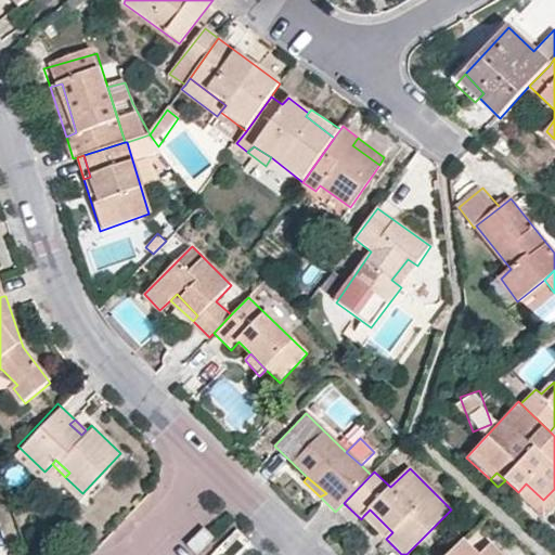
[(544,516),(554,504),(554,489),(543,500),(526,483),(518,492),(544,516)]
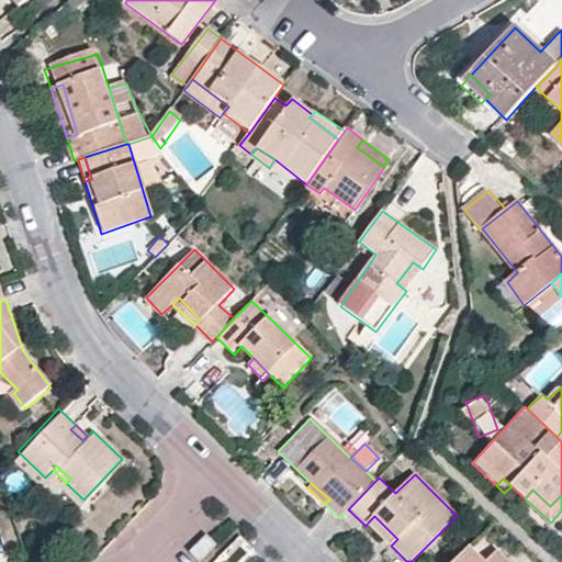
[(391,546),(397,539),(374,516),(368,523),(391,546)]
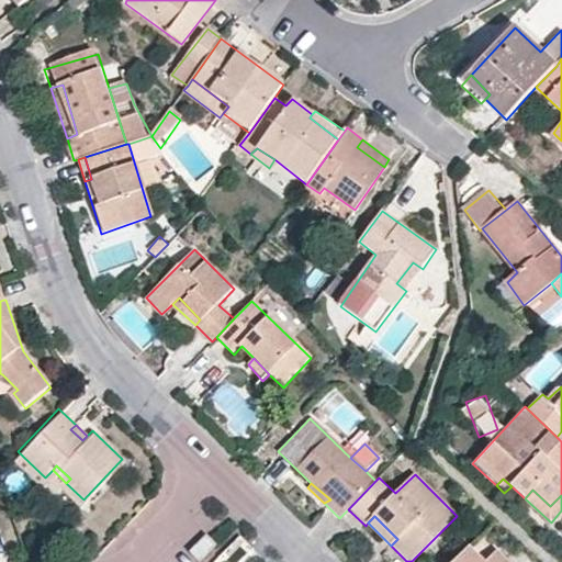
[(189,549),(200,559),(214,544),(203,535),(189,549)]
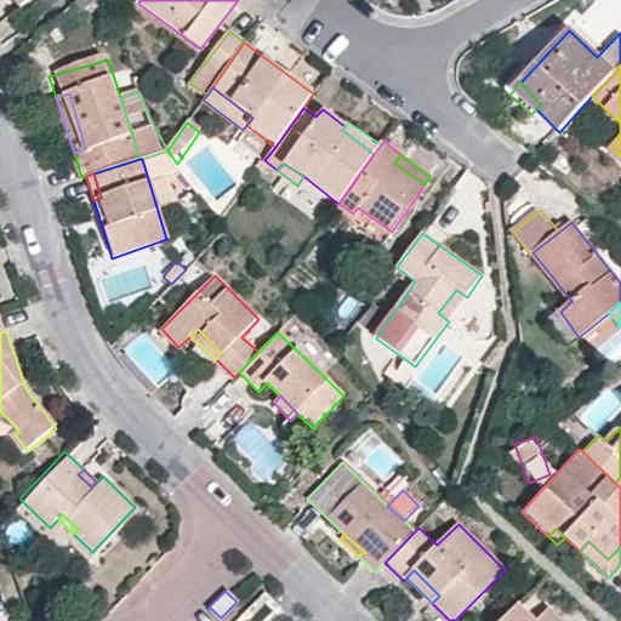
[(564,620),(550,608),(535,620),(518,603),(500,620),(564,620)]
